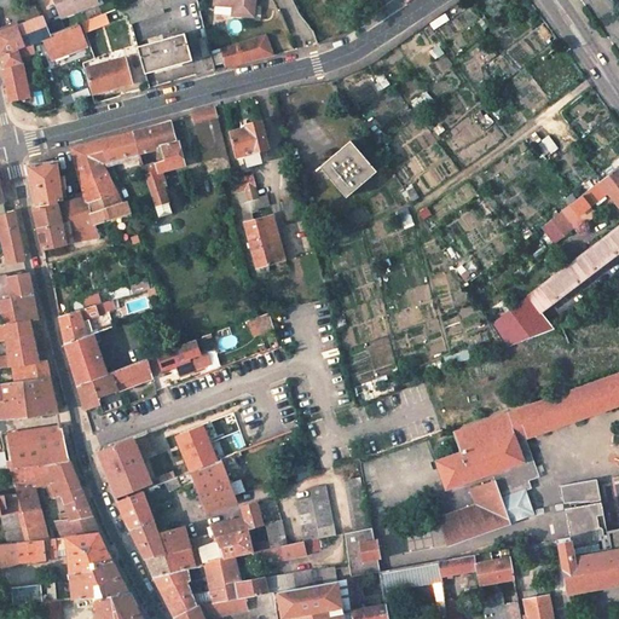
[(96,0),(53,0),(61,19),(98,5),(96,0)]
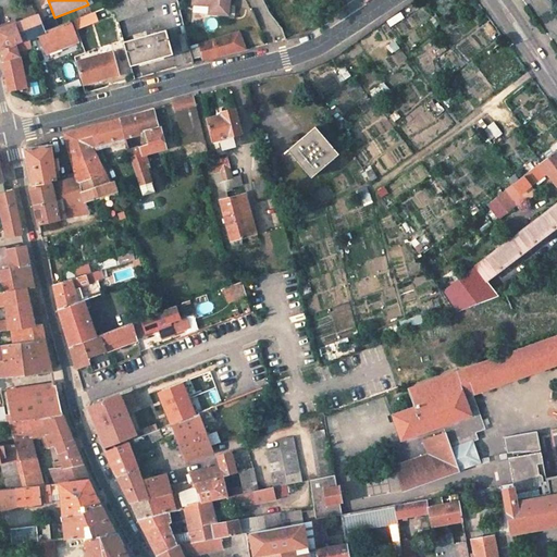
[(128,0),(113,7),(118,22),(147,12),(146,10),(175,0),(128,0)]
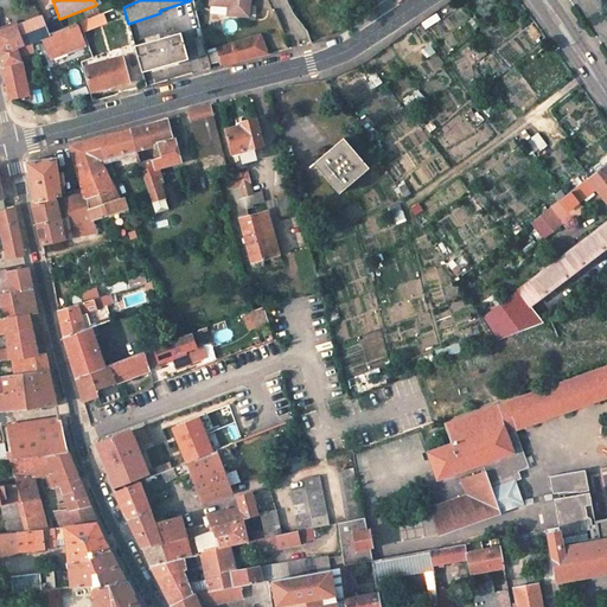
[(251,0),(213,0),(213,5),(231,6),(231,16),(250,17),(251,0)]
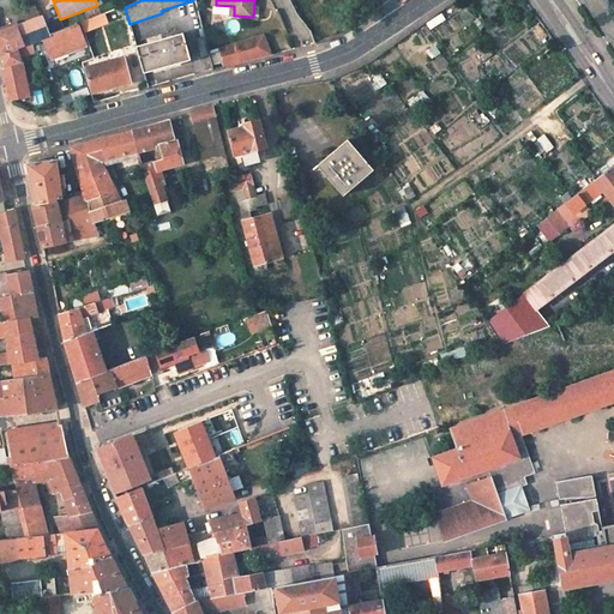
[(42,17),(0,31),(0,54),(18,48),(42,38),(49,36),(42,17)]
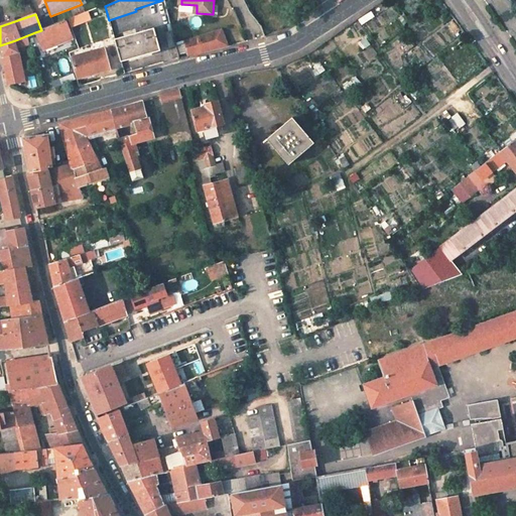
[(41,30),(35,32),(43,50),(73,38),(66,21),(41,30)]
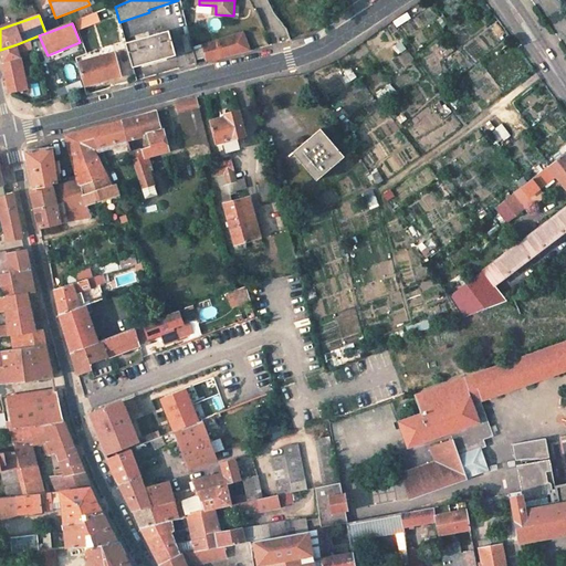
[(168,31),(126,43),(133,67),(175,55),(168,31)]
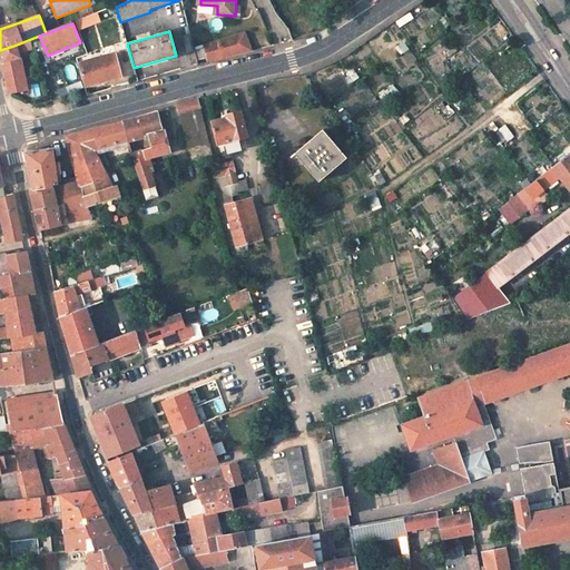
[(245,32),(205,45),(209,64),(243,55),(253,51),(245,32)]
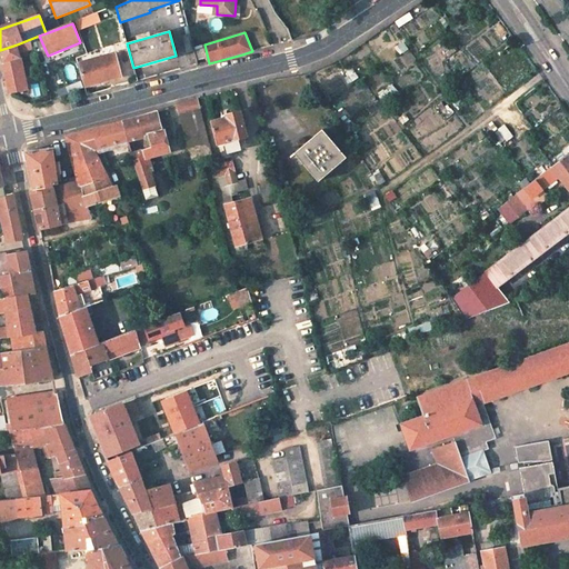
[(190,36),(182,36),(187,52),(193,50),(190,36)]
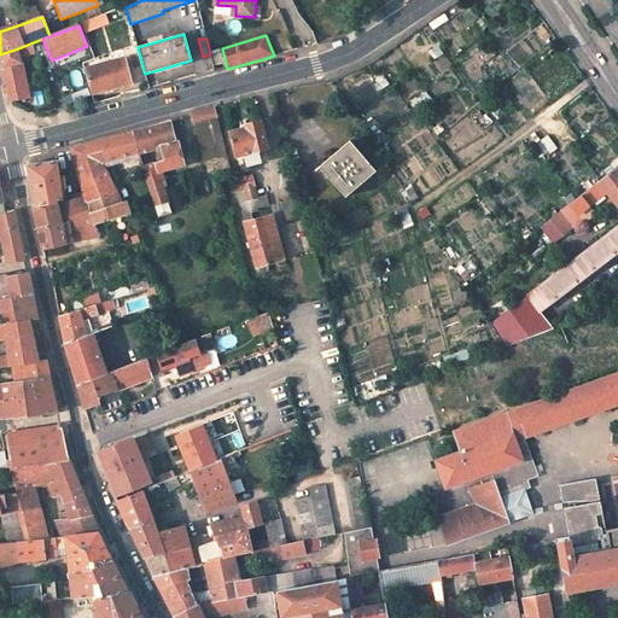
[(18,48),(0,54),(1,63),(3,70),(22,64),(18,48)]
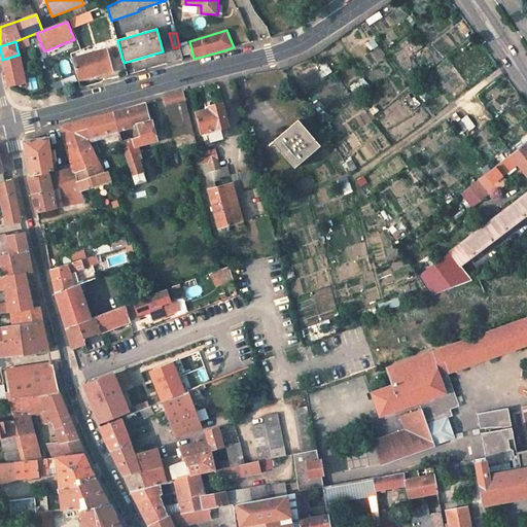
[(112,70),(105,49),(71,61),(77,79),(88,76),(89,78),(112,70)]
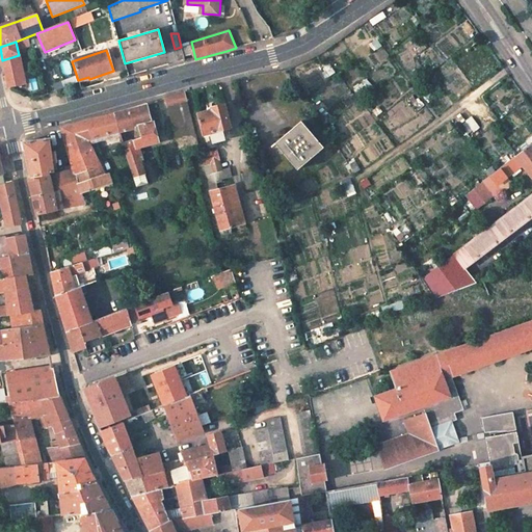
[(19,55),(2,60),(5,74),(7,84),(14,87),(26,85),(19,55)]
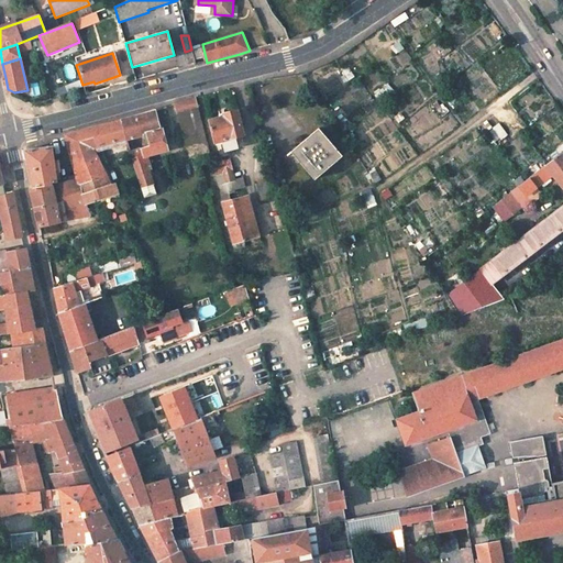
[(192,99),(175,105),(178,114),(179,114),(199,109),(197,98),(192,99)]
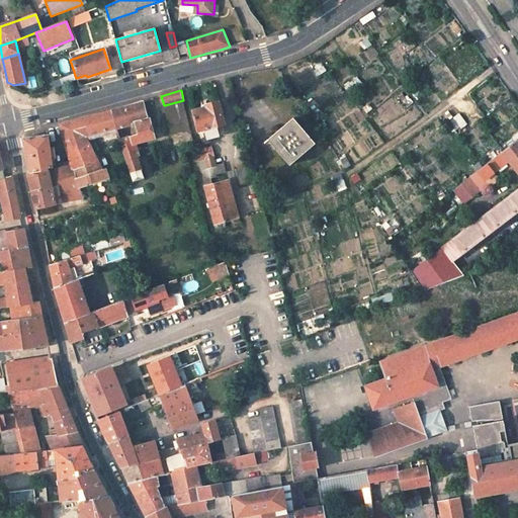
[(187,116),(183,100),(165,105),(169,120),(167,121),(171,135),(190,130),(186,116),(187,116)]
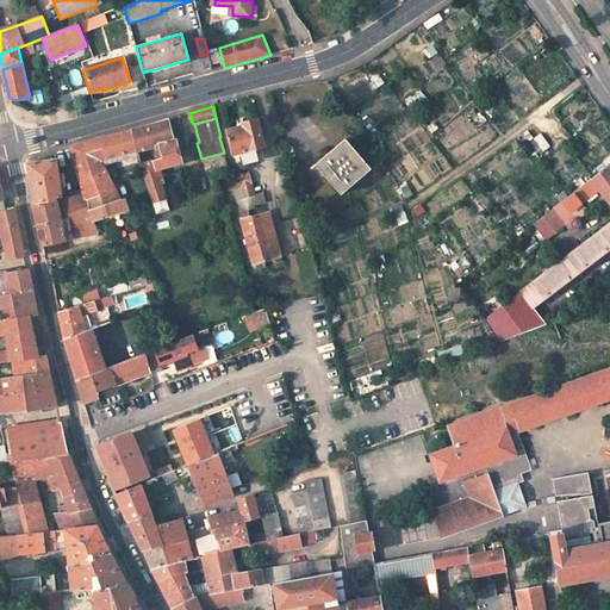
[(150,124),(132,130),(138,151),(156,147),(159,153),(161,151),(162,159),(142,163),(156,215),(170,211),(161,179),(165,178),(162,168),(166,167),(166,168),(181,165),(169,119),(150,124)]
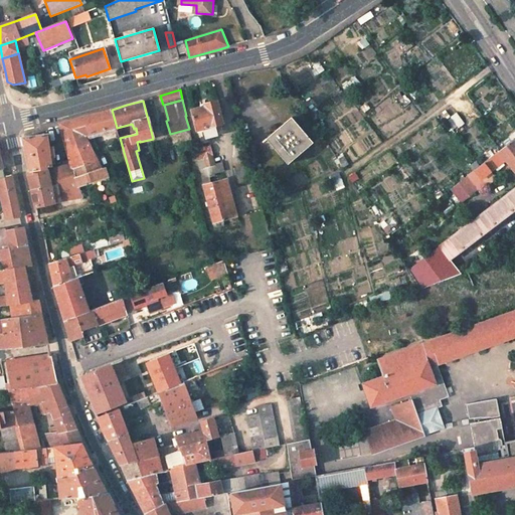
[(205,108),(192,111),(197,130),(204,129),(206,138),(217,136),(215,126),(222,124),(217,102),(205,105),(205,108)]
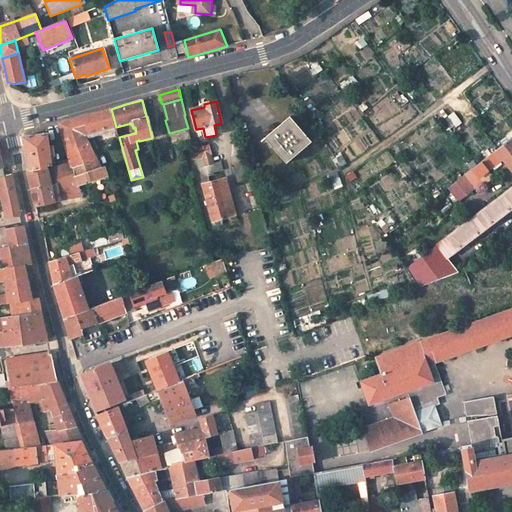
[(73,119),(60,122),(65,142),(72,163),(73,167),(75,166),(98,159),(94,151),(99,148),(94,138),(89,141),(87,136),(116,127),(111,109),(73,119)]
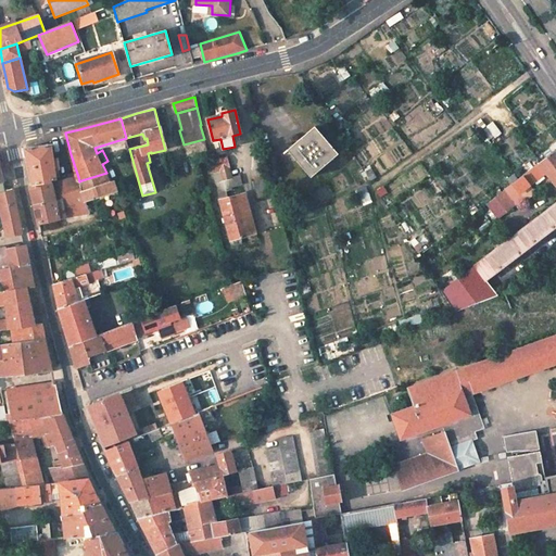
[(315,127),(288,150),(311,177),(339,154),(315,127)]
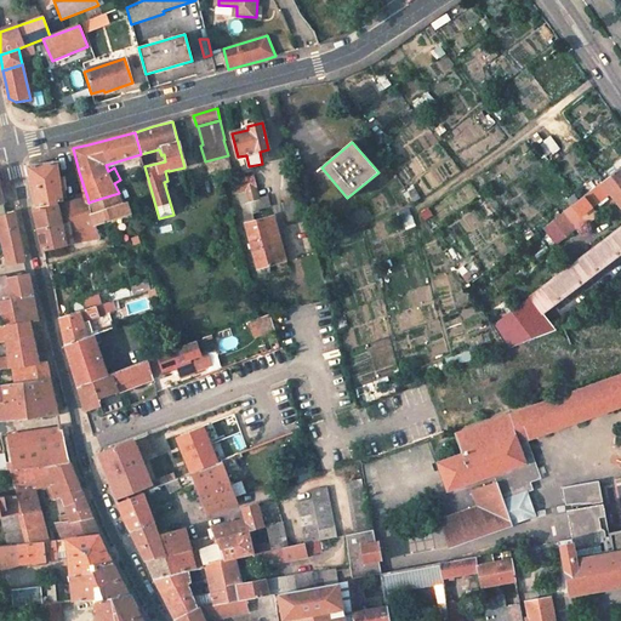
[(60,161),(28,167),(33,188),(36,208),(60,203),(61,203),(61,200),(67,199),(64,193),(68,192),(68,187),(69,187),(67,176),(62,177),(60,161)]
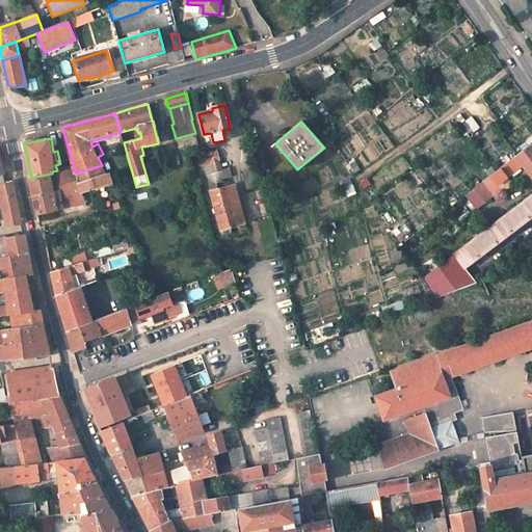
[(523,165),(531,176),(531,145),(530,144),(530,145),(474,188),(483,200),(491,193),(489,191),(523,165)]
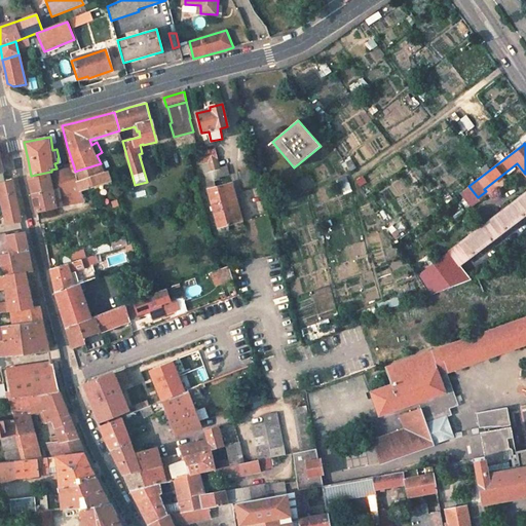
[(215,150),(198,154),(201,163),(210,161),(214,178),(228,175),(226,166),(220,167),(215,150)]
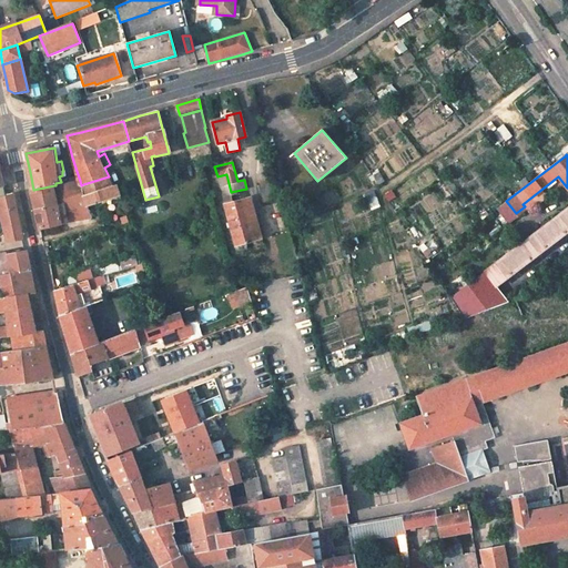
[(226,174),(217,176),(235,244),(239,244),(241,251),(250,249),(249,241),(260,237),(250,198),(233,202),(231,192),(226,174)]
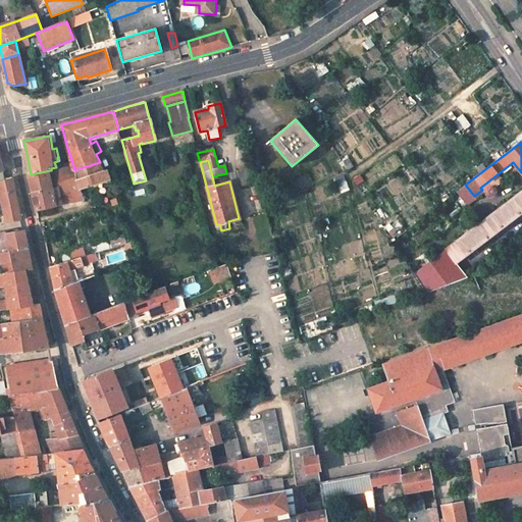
[(77,178),(104,171),(100,162),(76,169),(77,178)]
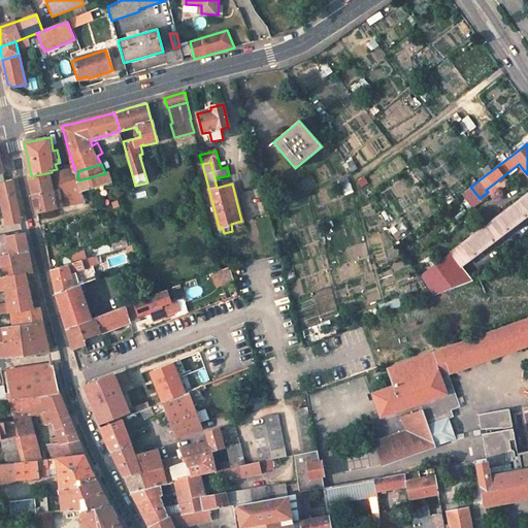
[(75,172),(74,168),(52,172),(51,172),(53,189),(78,180),(77,171),(75,172)]
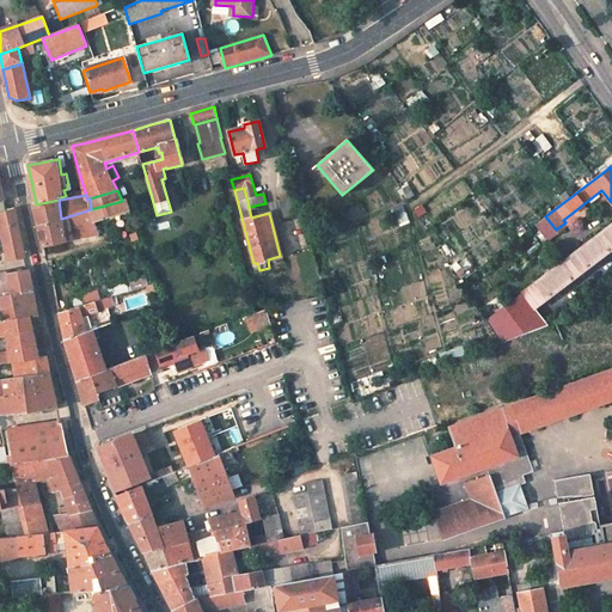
[(61,219),(38,226),(41,237),(42,246),(102,234),(101,231),(98,231),(95,221),(129,210),(126,199),(122,201),(91,209),(61,219)]
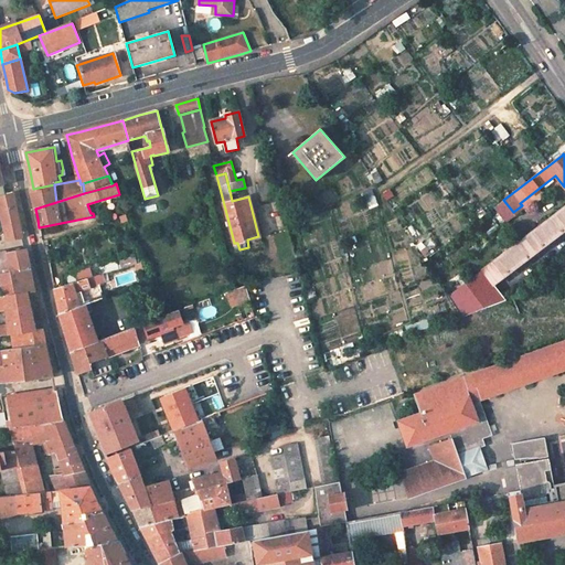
[(33,189),(31,190),(33,199),(35,209),(56,202),(54,184),(33,189)]
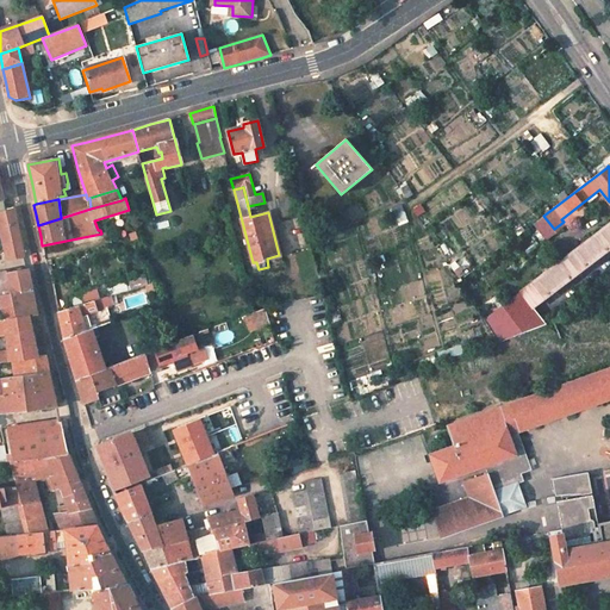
[(0,212),(0,226),(10,260),(26,257),(18,222),(14,209),(7,211),(0,212)]
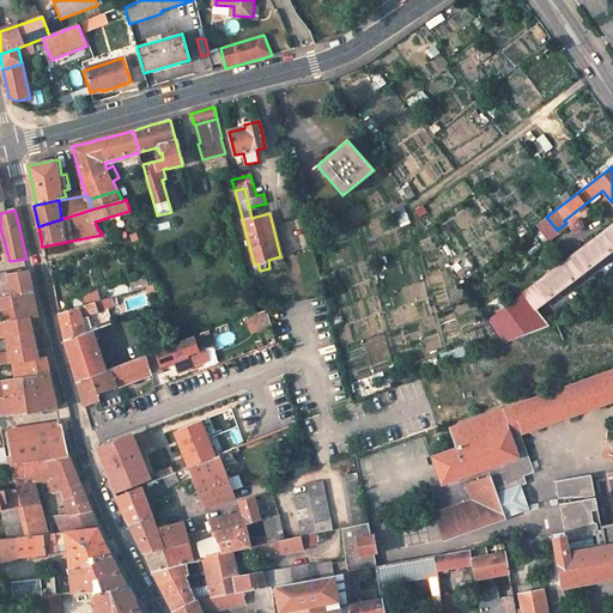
[(612,224),(486,321),(495,334),(501,345),(548,326),(534,307),(612,246),(612,224)]
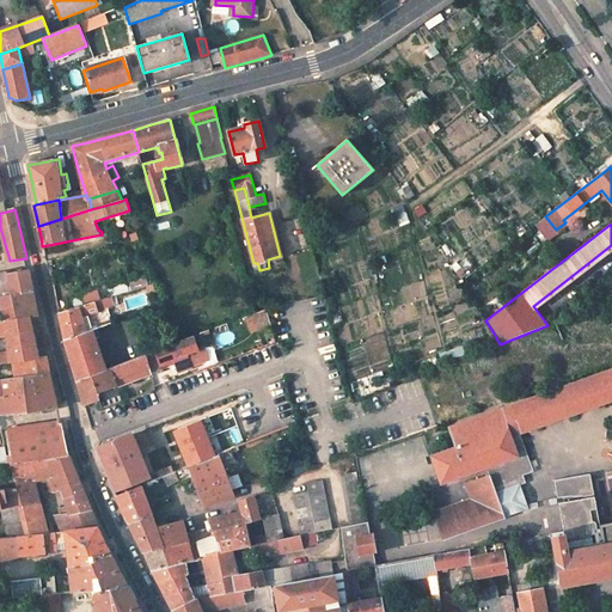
[(5,273),(0,273),(0,298),(2,311),(4,310),(6,322),(32,318),(40,317),(37,306),(35,292),(31,274),(30,270),(5,275),(5,273)]
